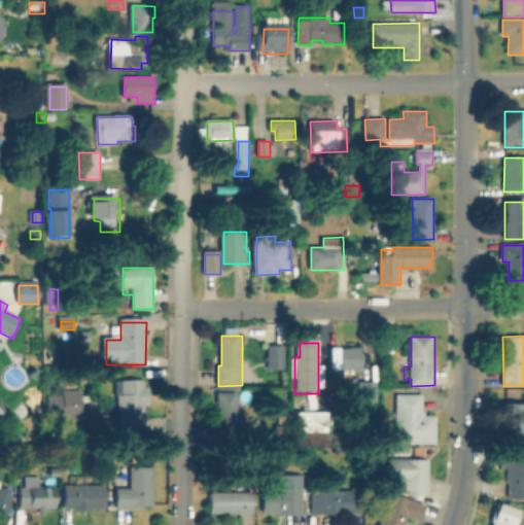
[(363,349),(363,371),(357,371),(357,380),(342,380),(342,348),(363,349)]
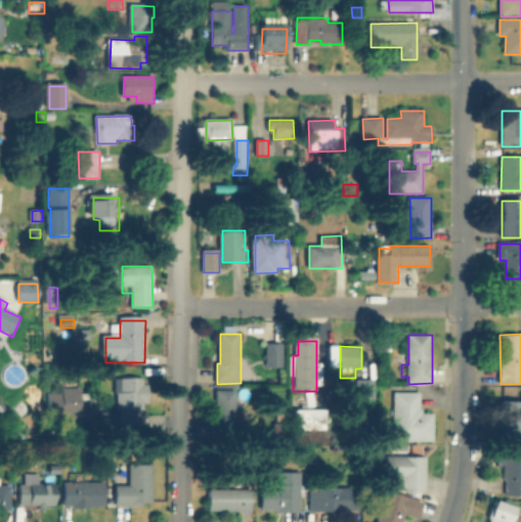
[(284,348),(284,368),(269,368),(269,348),(284,348)]
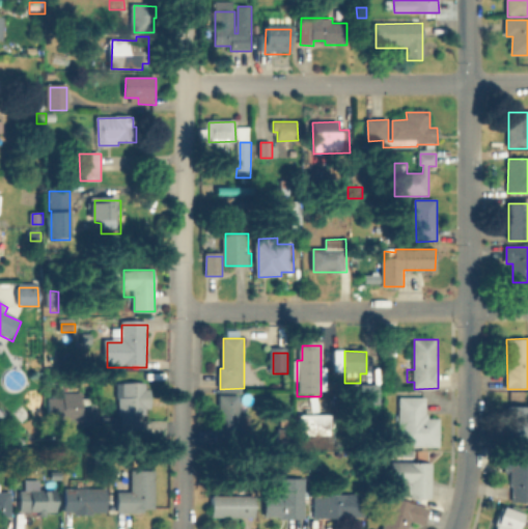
[(381,385),(382,405),(362,406),(362,385),(381,385)]
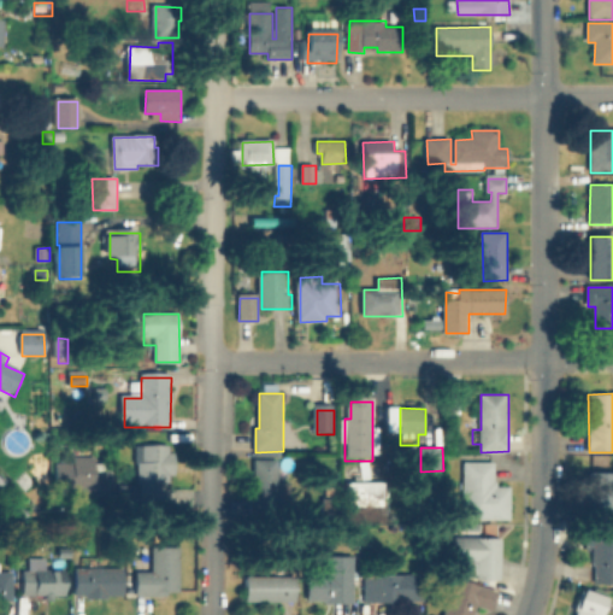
[(175,449),(175,484),(170,484),(170,487),(161,487),(161,501),(121,501),(121,486),(140,486),(140,449),(175,449)]
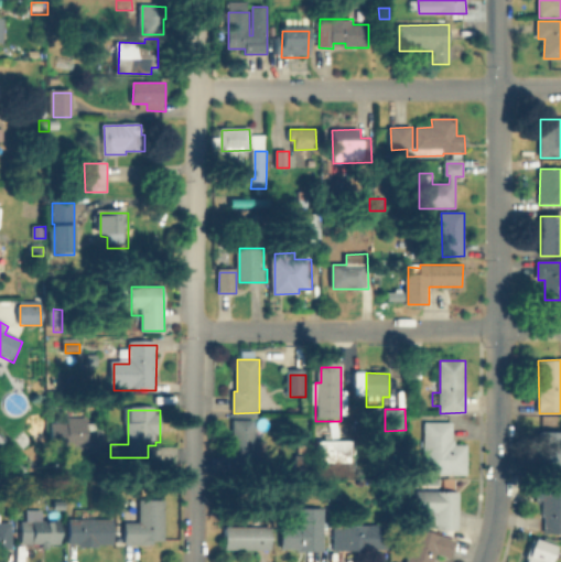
[(88,420),(88,433),(105,433),(105,455),(87,454),(87,453),(53,452),(53,425),(68,425),(68,420),(88,420)]
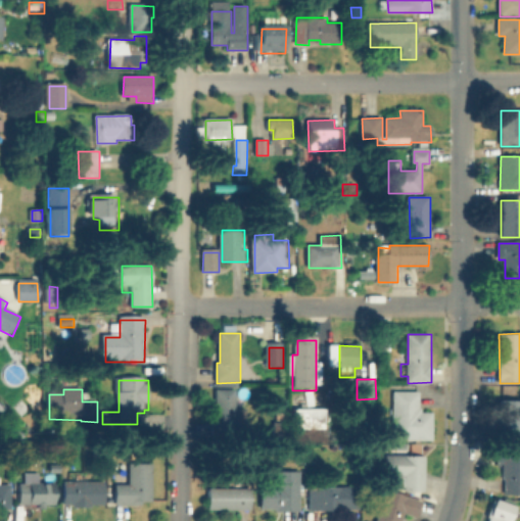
[(248,411),(248,425),(238,424),(237,437),(215,436),(215,421),(218,421),(218,391),(237,391),(237,411),(248,411)]
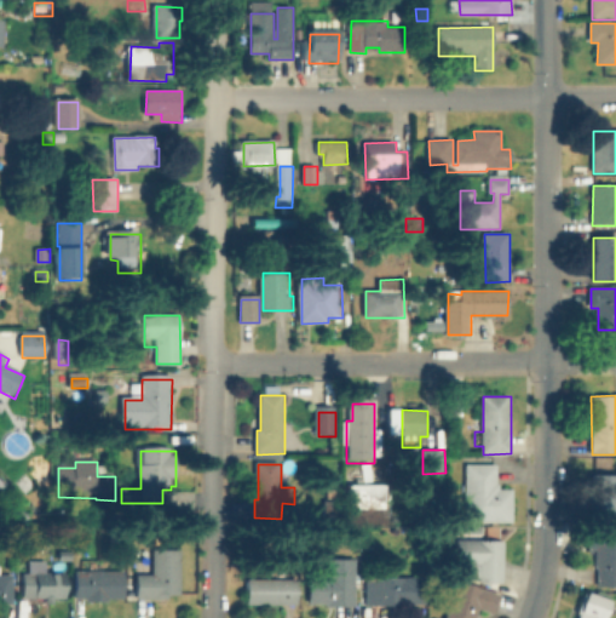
[(498,467),(498,486),(501,486),(501,492),(514,492),(514,524),(467,524),(467,467),(498,467)]
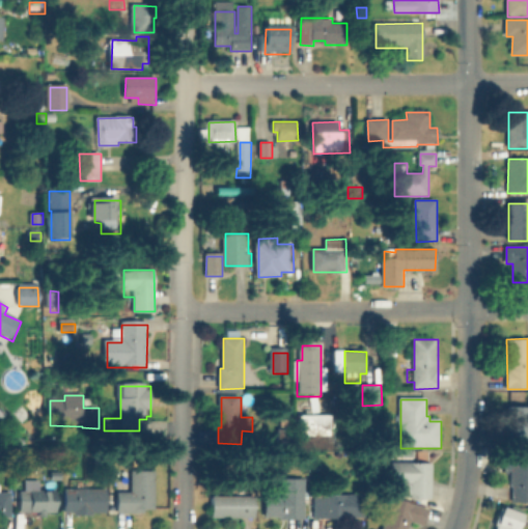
[(45,402),(45,420),(35,420),(35,402),(45,402)]
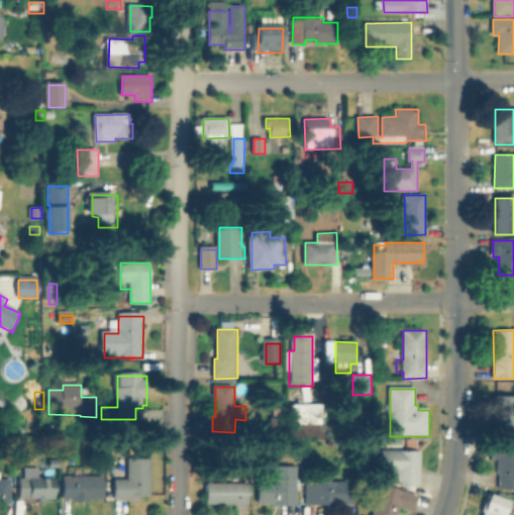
[(513,436),(493,436),(494,396),(513,396),(513,436)]
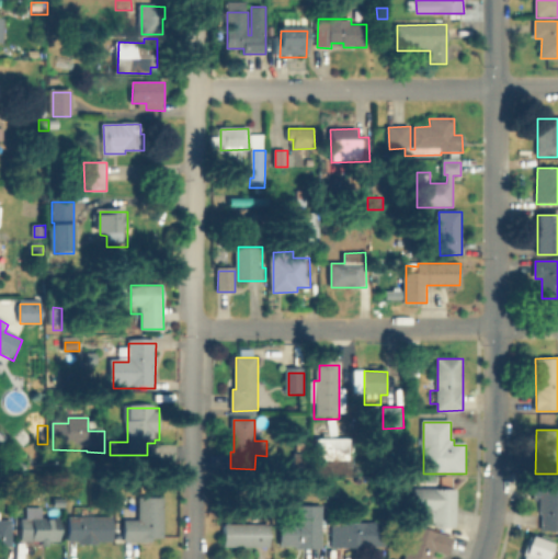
[(348,442),(348,463),(319,463),(319,442),(348,442)]
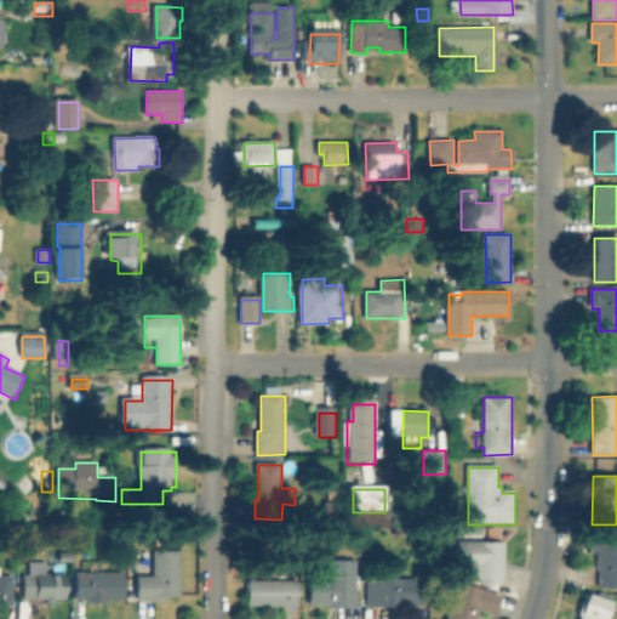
[(341,493),(341,503),(327,503),(327,493),(341,493)]
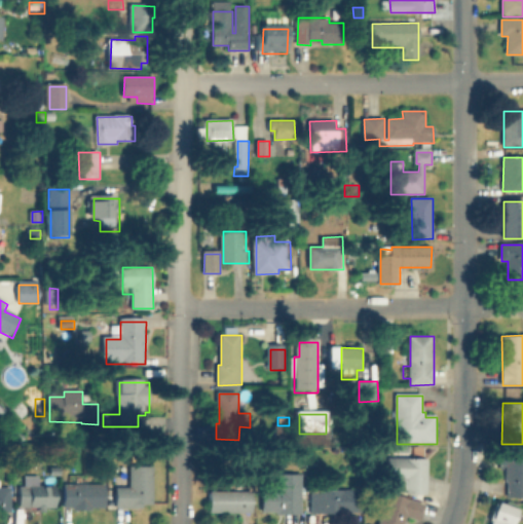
[(288,428),(288,442),(273,442),(273,428),(288,428)]
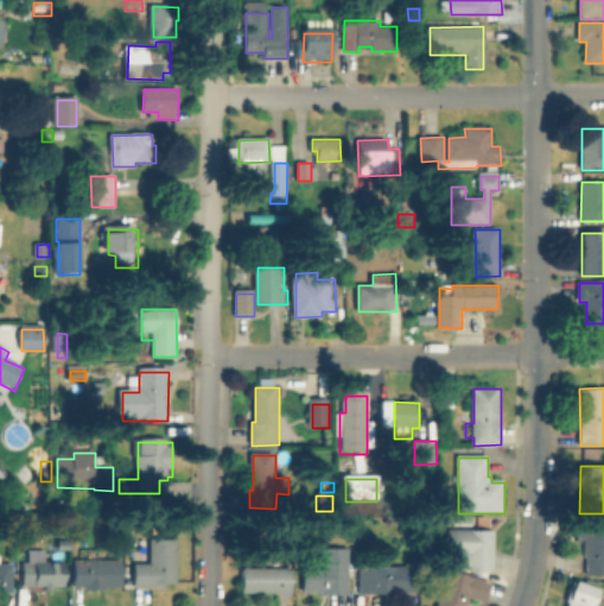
[(603,578),(585,578),(585,542),(579,542),(579,523),(603,523),(603,578)]
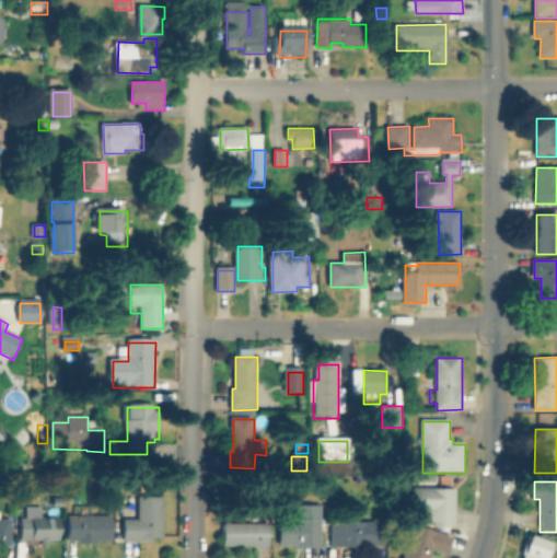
[(415,526),(416,489),(457,490),(456,526),(415,526)]
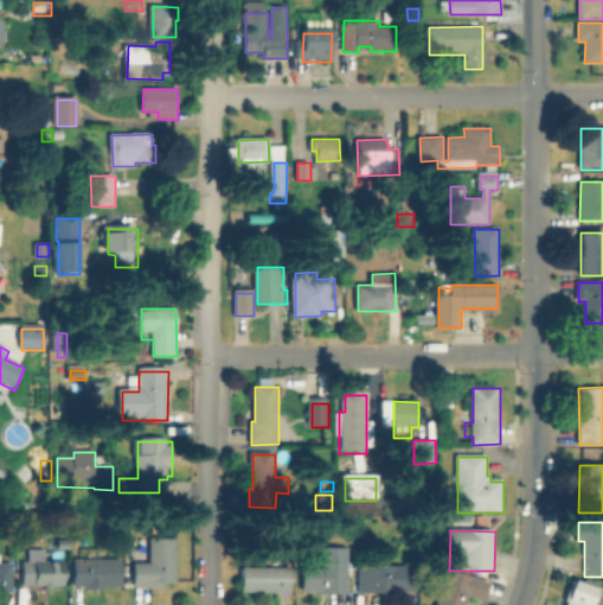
[(74,541),(74,552),(61,552),(61,540),(74,541)]
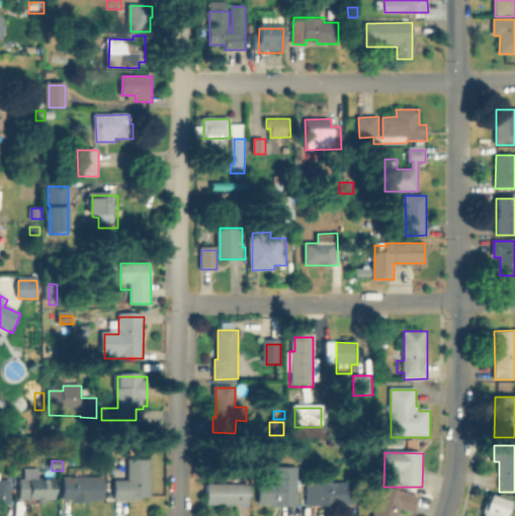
[(153,460),(153,499),(143,499),(143,502),(116,502),(116,482),(131,482),(131,460),(153,460)]
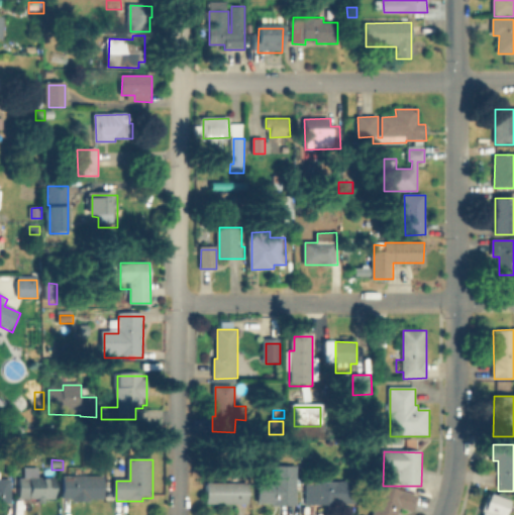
[(297,468),(297,507),(274,507),(274,505),(260,505),(259,472),(277,472),(277,468),(297,468)]
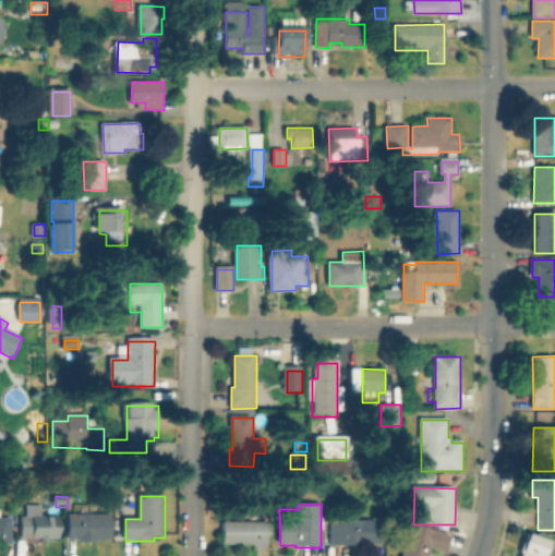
[(360,514),(360,522),(384,521),(384,545),(332,546),(330,522),(340,522),(339,514),(360,514)]
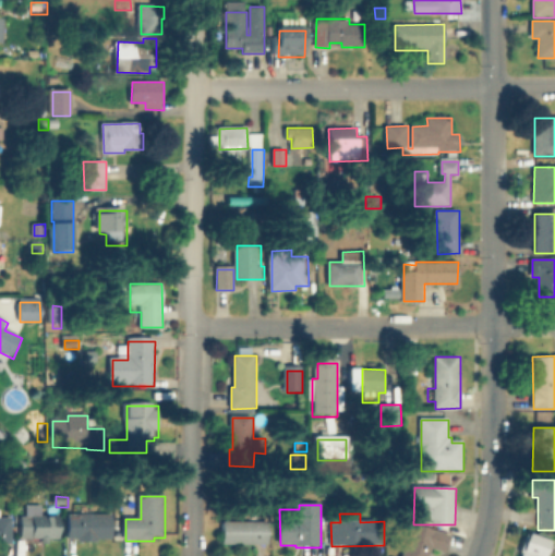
[(113,517),(113,543),(70,543),(70,517),(113,517)]
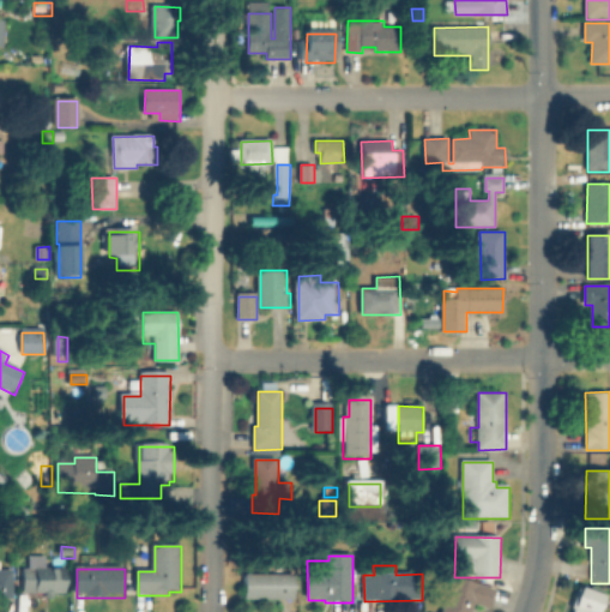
[(67,570),(67,594),(25,594),(25,571),(67,570)]
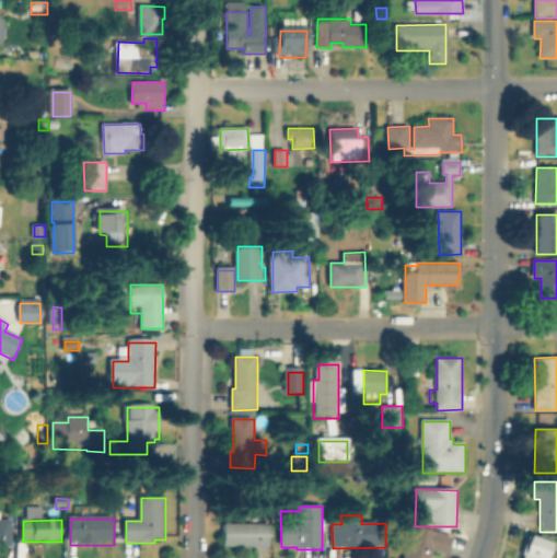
[(0,522),(13,522),(13,546),(0,546),(0,522)]
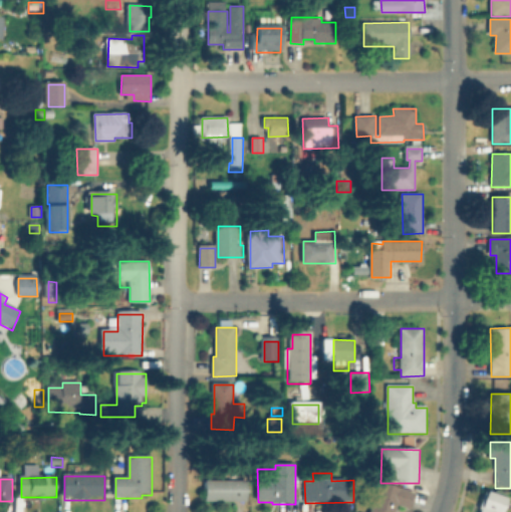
[(248,482),(248,502),(207,502),(207,481),(248,482)]
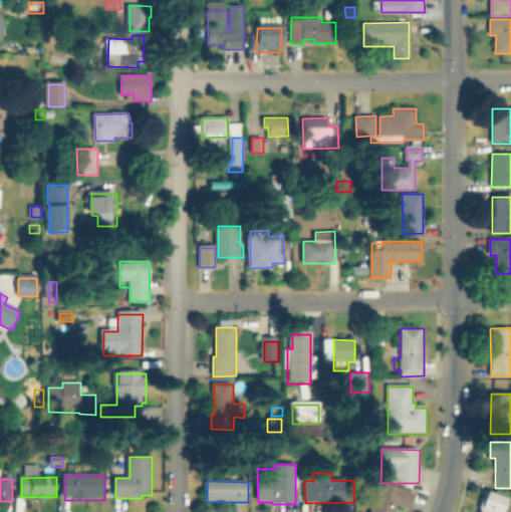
[(380,483),(416,494),(411,511),(398,507),(396,511),(370,511),(379,483),(380,483)]
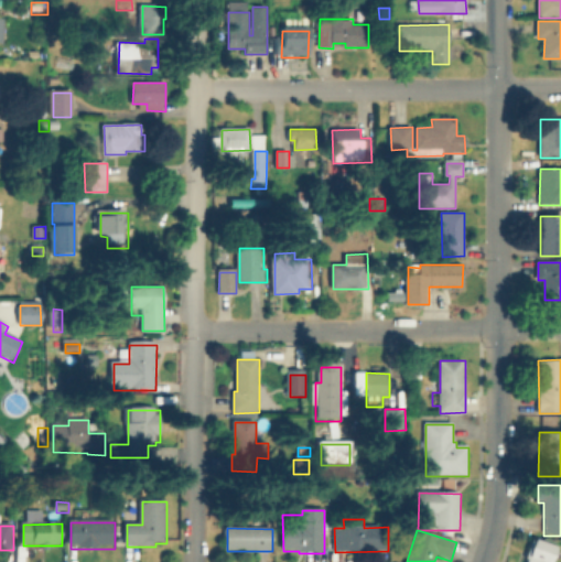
[(529,561),(526,560),(533,540),(557,548),(551,561),(529,561)]
